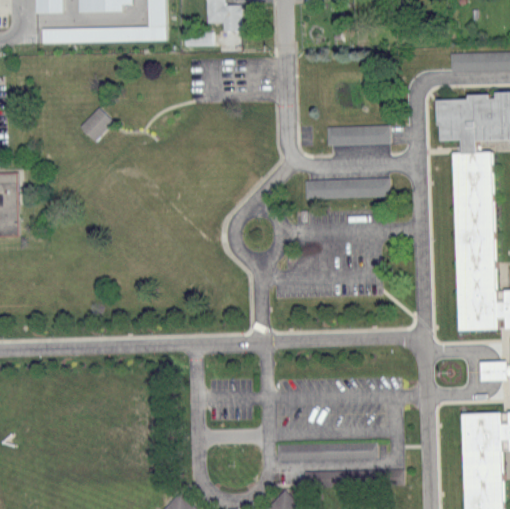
[(64,14),(63,0),(35,0),(36,14),(64,14)]
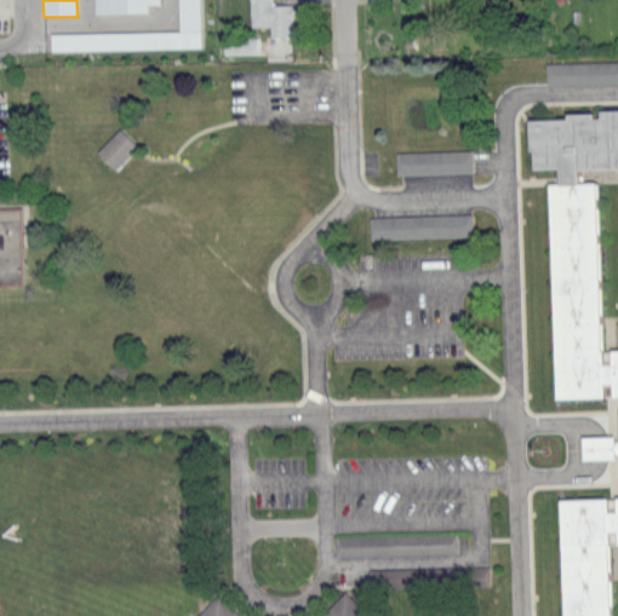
[(200,0),(178,0),(179,33),(51,35),(51,53),(201,50),(200,0)]
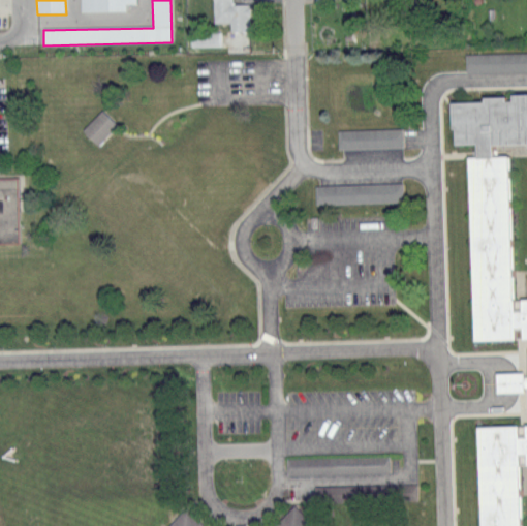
[(137,0),(81,0),(82,13),(127,12),(126,6),(137,5),(137,0)]
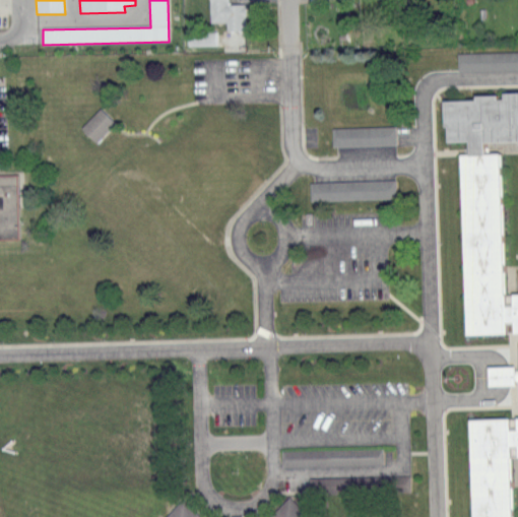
[(229,6),(228,0),(209,0),(210,23),(227,23),(227,33),(246,33),(246,5),(229,6)]
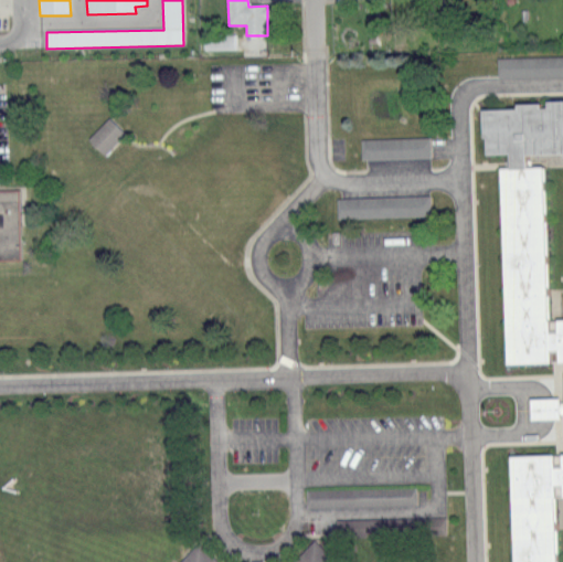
[(562,57),(498,59),(498,80),(562,77),(562,57)]
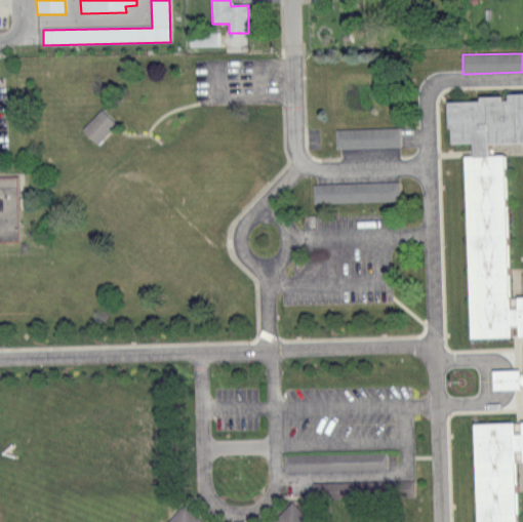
[(469,339),(522,337),(522,371),(491,372),(492,391),(522,390),(522,423),(473,425),(475,521),(522,521),(522,95),(447,98),(448,145),(472,144),(472,157),(464,157),(469,339)]
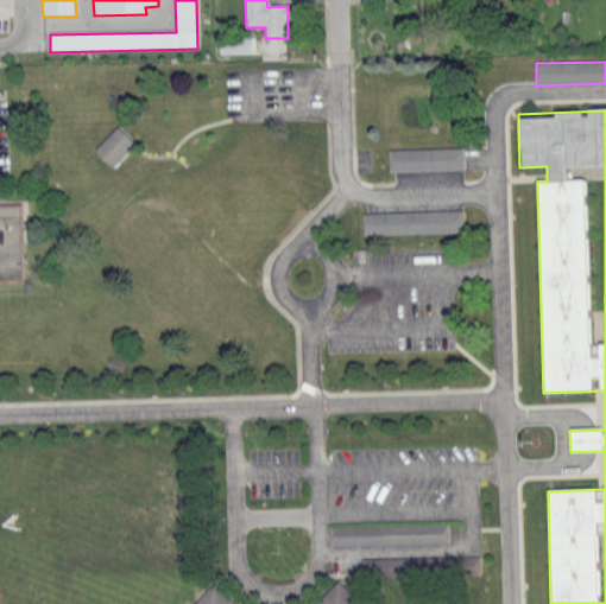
[(134,145),(117,128),(94,152),(112,169),(134,145)]
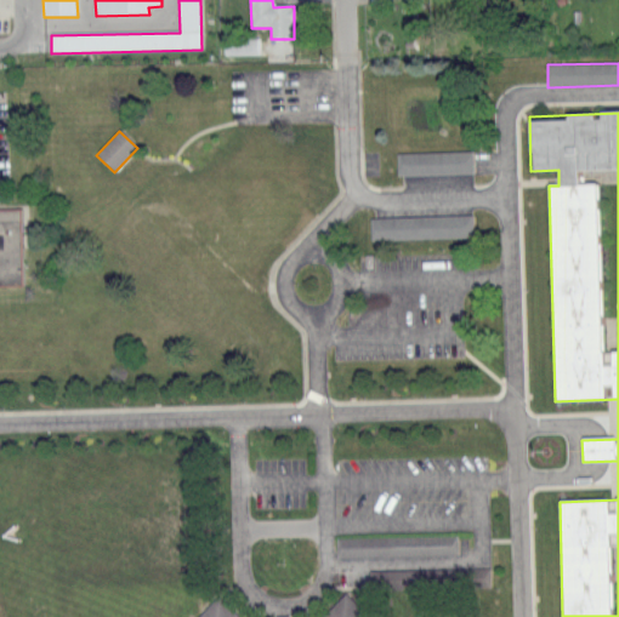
[(473,153),(397,154),(398,177),(473,176),(473,153)]
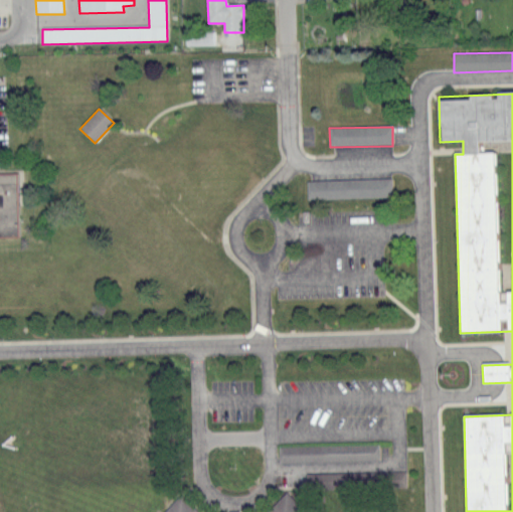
[(0,239),(19,239),(19,174),(0,174),(0,239)]
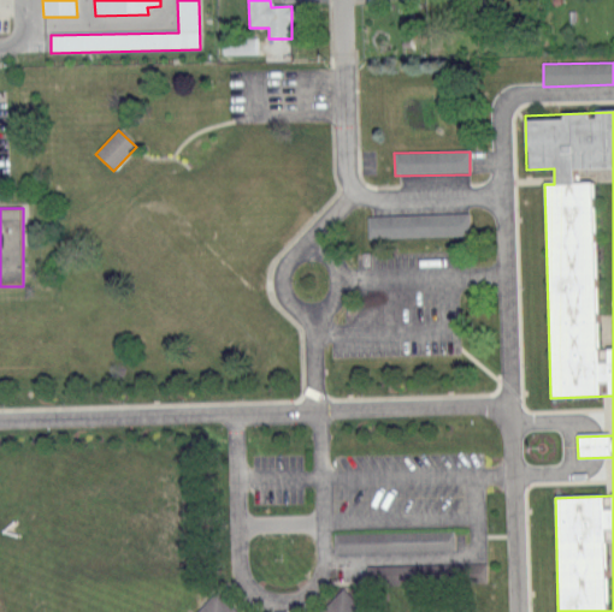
[(367,218),(369,241),(471,237),(470,215),(367,218)]
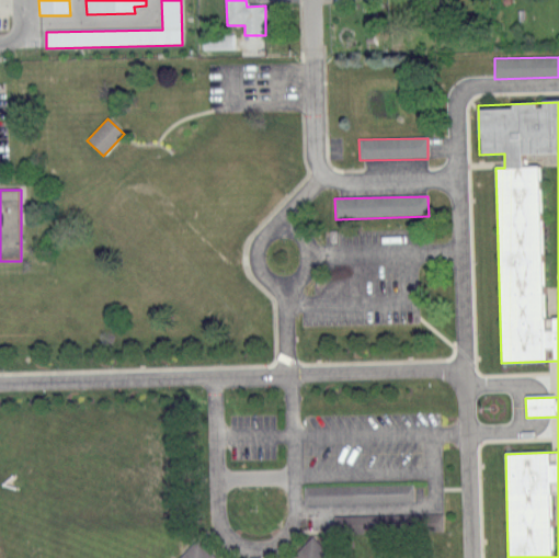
[(304,488),(305,505),(414,504),(414,487),(304,488)]
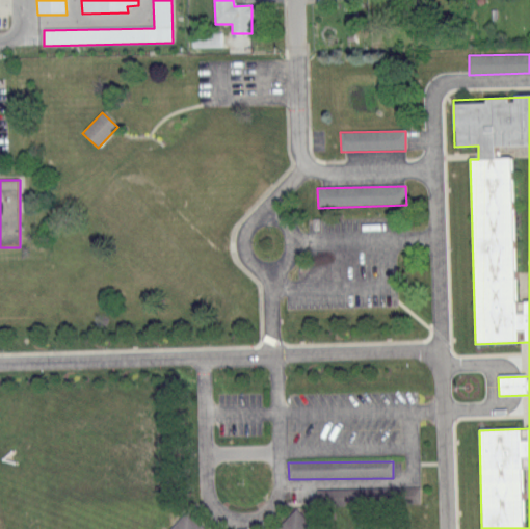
[(421,505),(420,488),(401,490),(401,506),(421,505)]
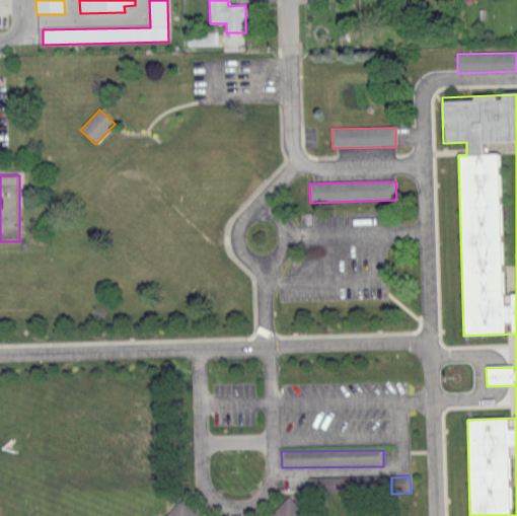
[(308,515),(289,497),(271,515),(199,515),(182,500),(167,515),(308,515)]
